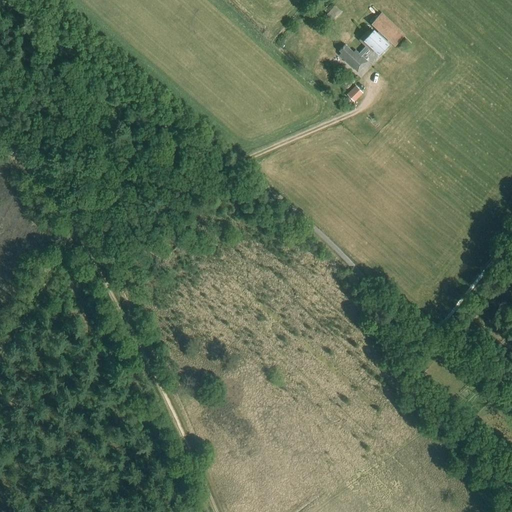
[(337,4),(328,14),(335,20),(344,10),(337,4)]
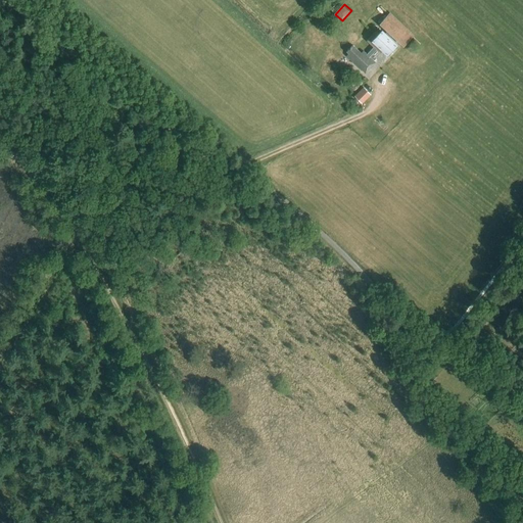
[(403,47),(414,36),(390,13),(380,24),(403,47)]
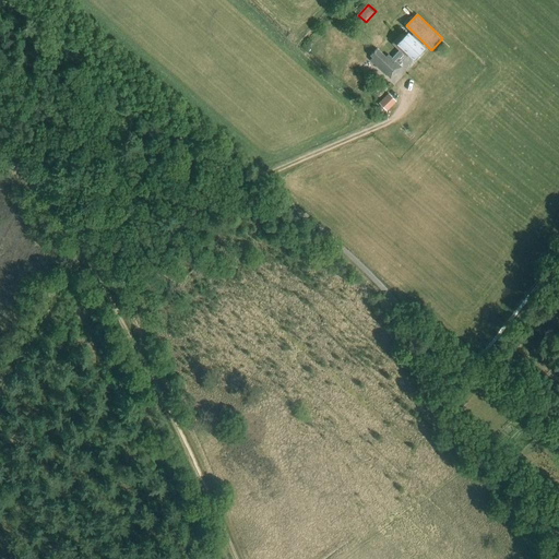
[(400,50),(392,58),(395,61),(402,54),(406,57),(408,55),(414,60),(426,48),(408,32),(404,36),(402,34),(393,44),(400,50)]
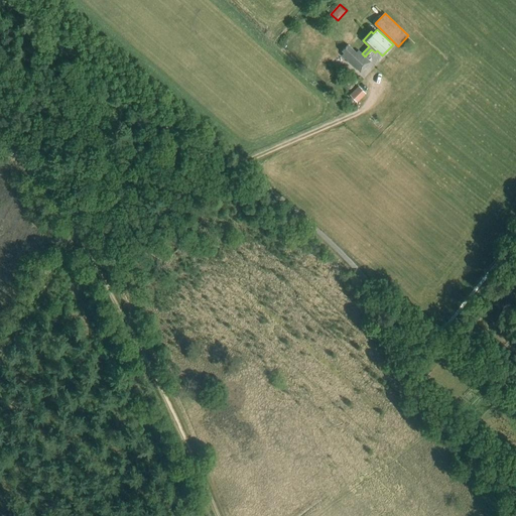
[(370,61),(365,56),(362,53),(358,50),(356,52),(348,44),(342,51),(344,53),(342,55),(361,73),(370,61)]
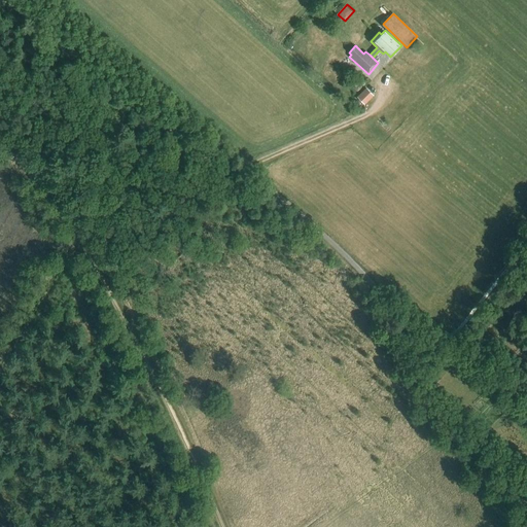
[(366,88),(357,97),(362,102),(372,94),(366,88)]
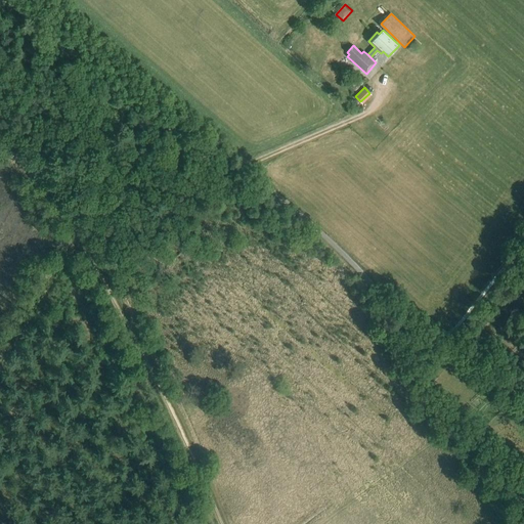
All buildings are outlined.
